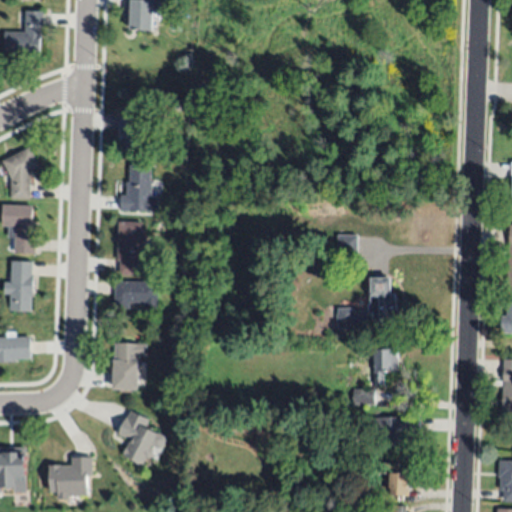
[(125,0),(162,0),(162,12),(153,12),(153,30),(129,30),(130,16),(125,16),(125,0)]
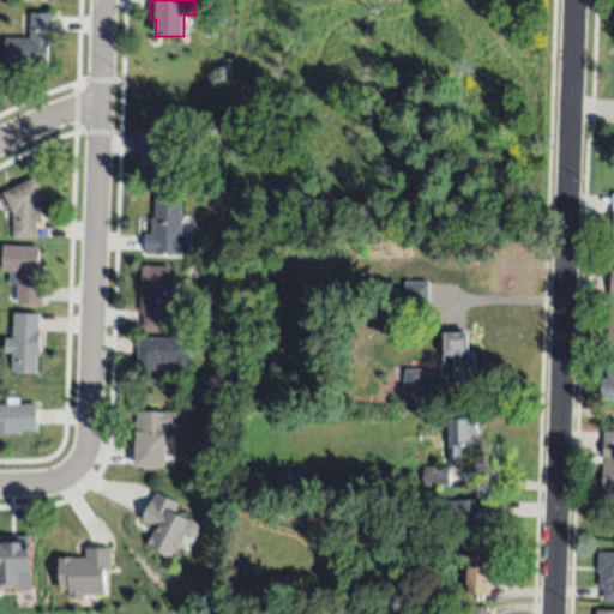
[(47,66),(4,65),(5,38),(30,38),(30,13),(52,13),(52,34),(49,34),(49,46),(48,46),(47,66)]
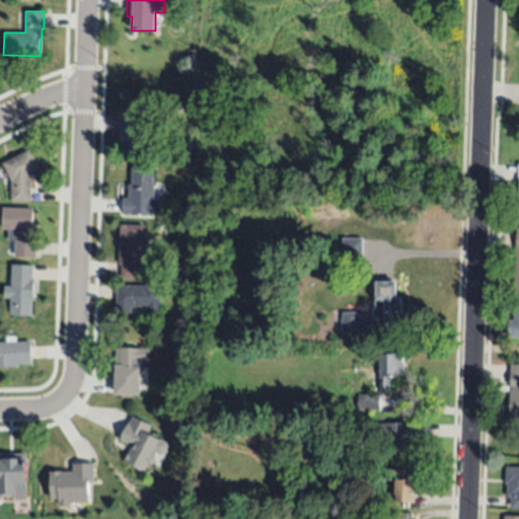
[(122,154),(123,119),(145,119),(144,155),(122,154)]
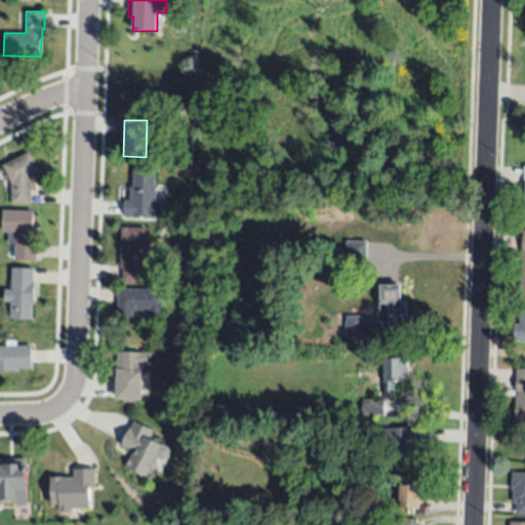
[(10,184),(1,165),(30,151),(40,170),(31,175),(30,205),(10,204),(10,184)]
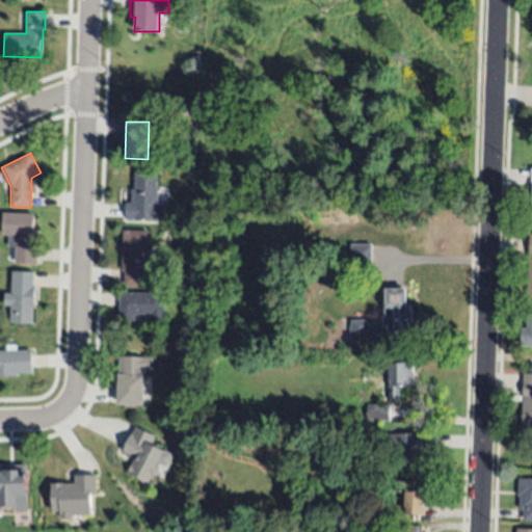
[(126,219),(126,202),(131,203),(131,189),(134,189),(135,171),(157,173),(156,189),(158,189),(158,204),(165,204),(164,221),(126,219)]
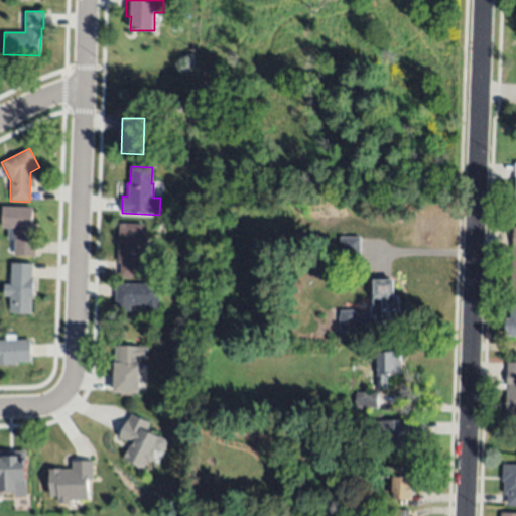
[(35,224),(34,256),(13,255),(14,240),(7,239),(7,228),(1,228),(2,207),(32,207),(31,224),(35,224)]
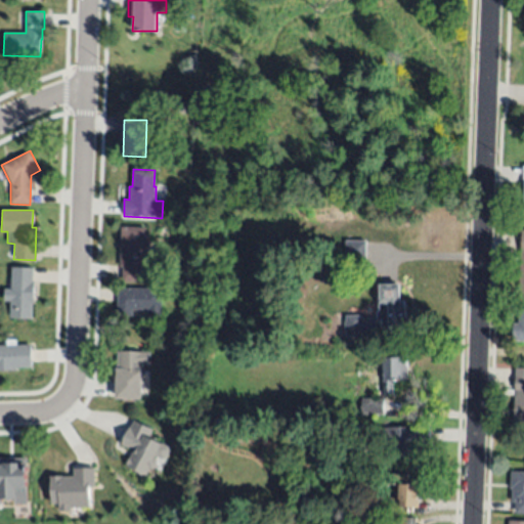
[(143,281),(122,281),(122,267),(120,267),(121,226),(145,227),(143,281)]
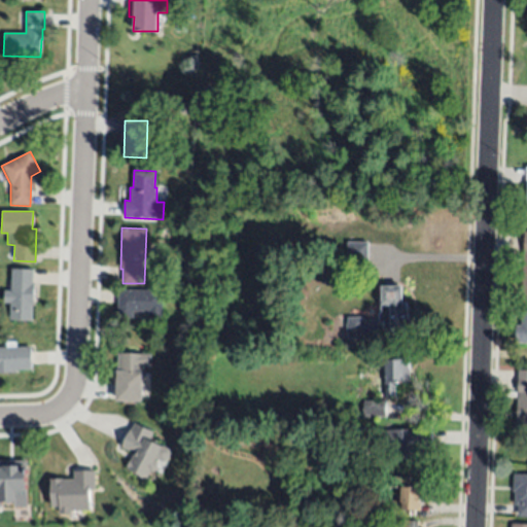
[(369,243),(348,242),(347,260),(367,261),(369,243)]
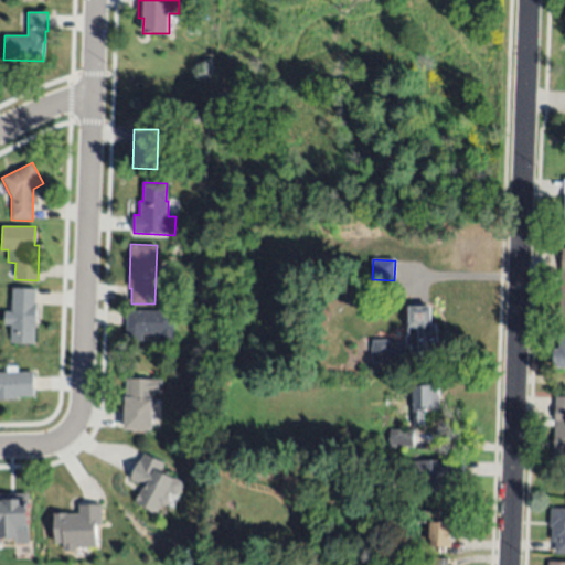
[(206,279),(208,279),(206,294),(199,294),(201,278),(206,279)]
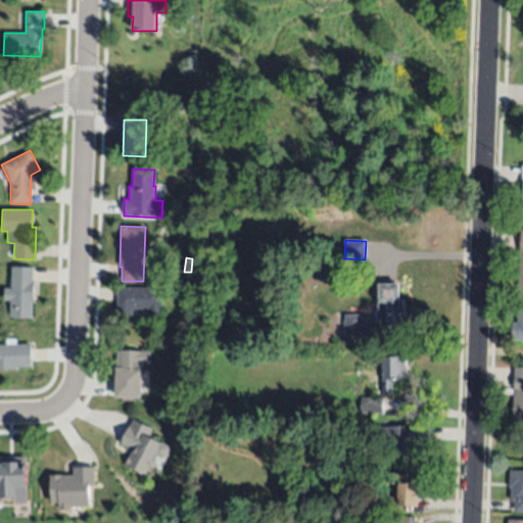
[(10,288),(11,267),(33,268),(33,281),(34,281),(33,302),(32,302),(31,318),(9,318),(10,300),(3,300),(3,288),(10,288)]
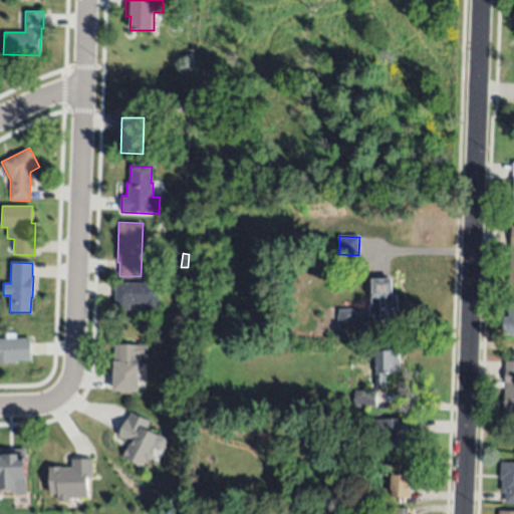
[(223,265),(222,280),(212,280),(213,265),(223,265)]
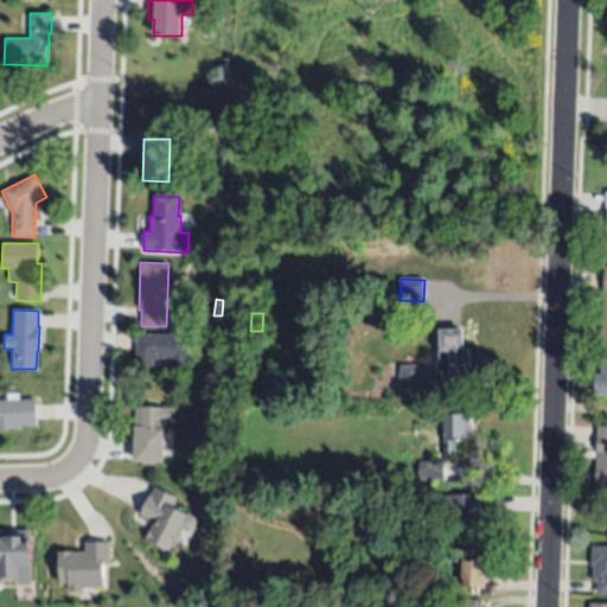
[(458,326),(458,328),(464,330),(465,349),(471,349),(471,379),(452,381),(453,383),(442,383),(441,370),(440,370),(438,368),(438,362),(439,359),(439,350),(441,350),(440,330),(441,328),(442,326),(458,326)]
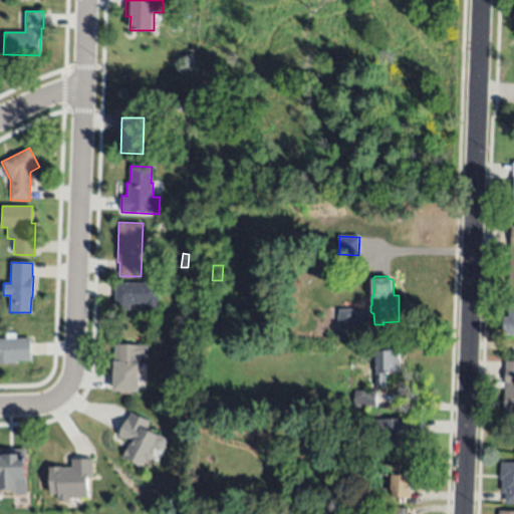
[(160,283),(159,315),(145,315),(145,304),(131,303),(131,310),(114,309),(115,282),(160,283)]
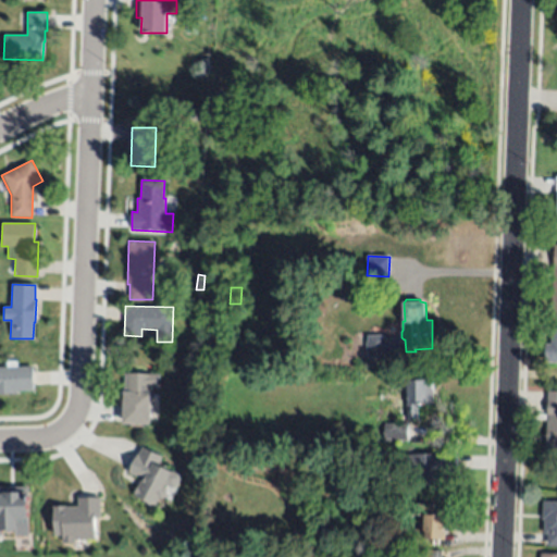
[(556,327),(556,362),(545,362),(545,345),(553,345),(554,327),(556,327)]
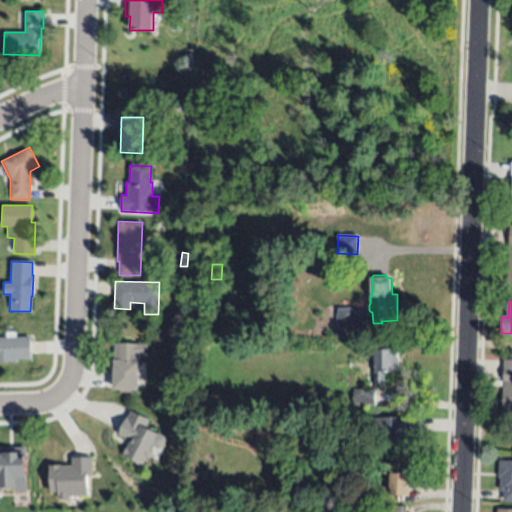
[(0,338),(5,338),(5,332),(15,332),(15,337),(29,337),(30,359),(14,359),(14,362),(0,362),(0,338)]
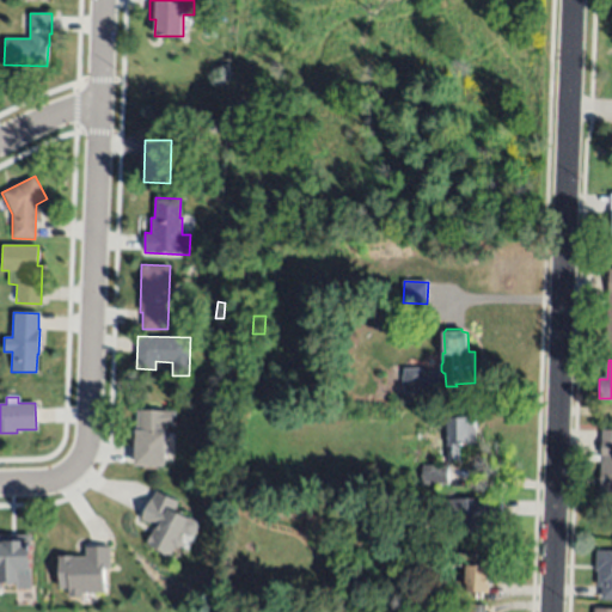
[(134,465),(135,411),(166,412),(165,466),(134,465)]
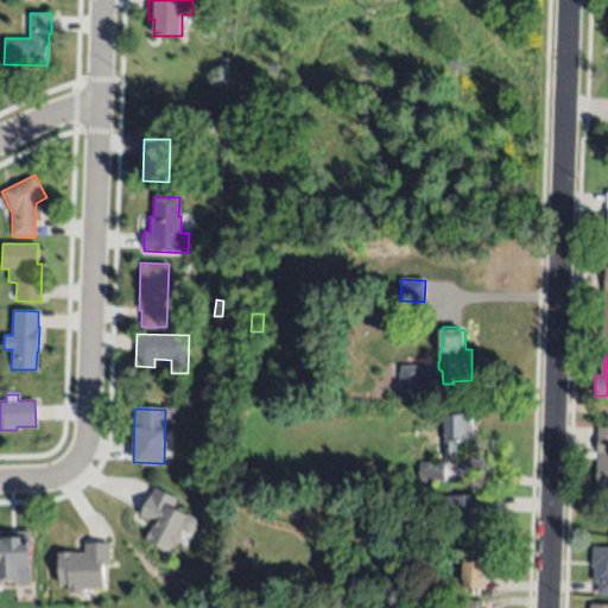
[(474,443),(468,444),(468,441),(462,442),(455,442),(456,458),(444,457),(443,415),(473,413),(474,443)]
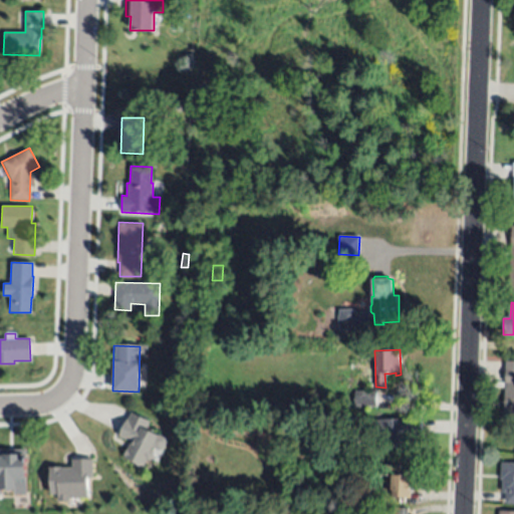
[(513,360),(513,422),(503,422),(506,360),(513,360)]
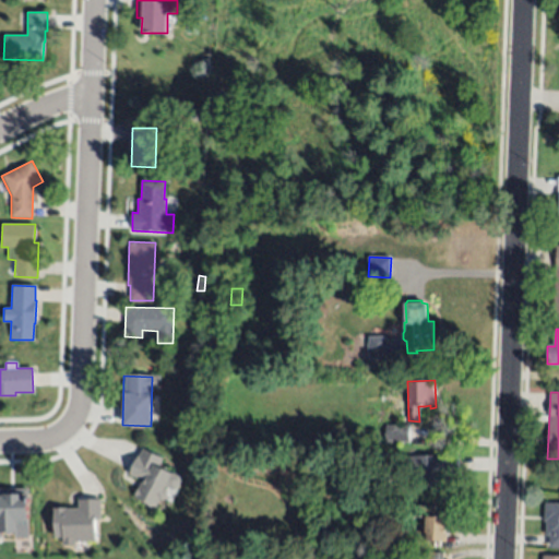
[(185,431),(183,418),(195,418),(195,431),(185,431)]
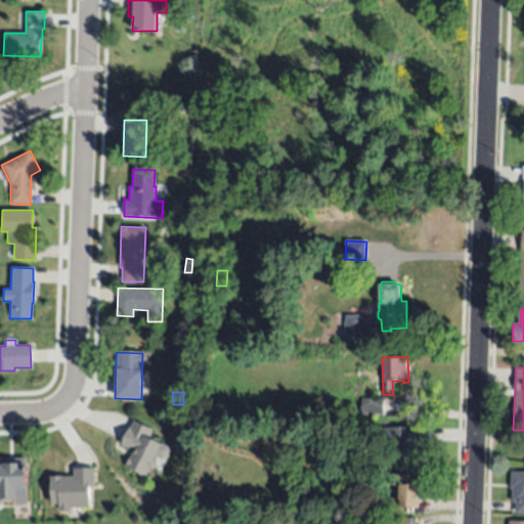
[(360,397),(384,396),(384,412),(360,412),(360,397)]
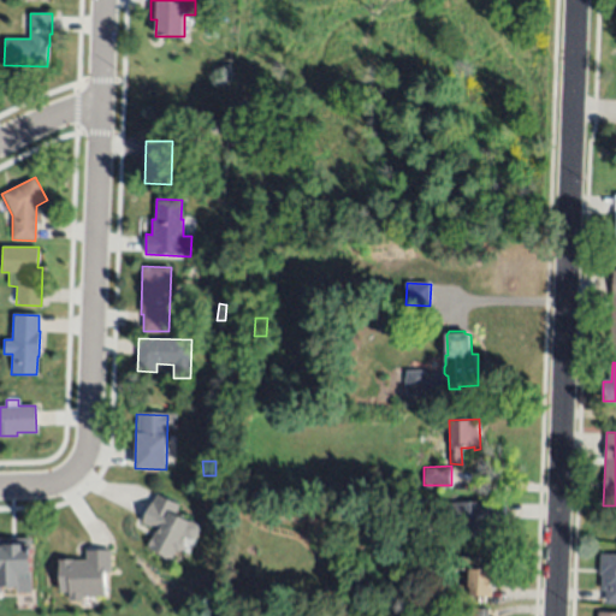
[(155,492),(179,504),(175,514),(199,525),(191,539),(181,534),(178,539),(183,540),(178,551),(173,549),(169,560),(144,548),(154,528),(141,522),(155,492)]
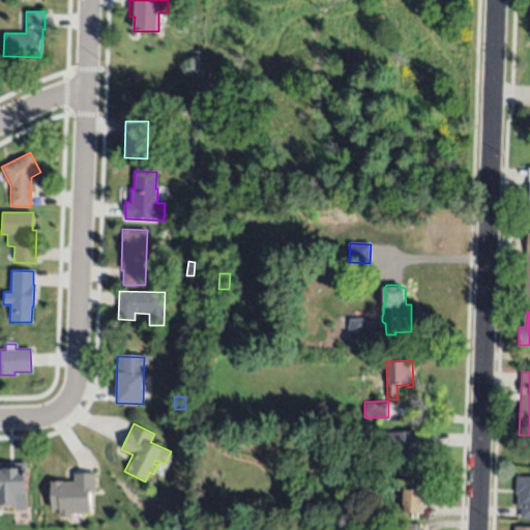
[(435,431),(436,448),(420,448),(421,453),(416,453),(417,463),(393,463),(392,433),(415,432),(415,431),(435,431)]
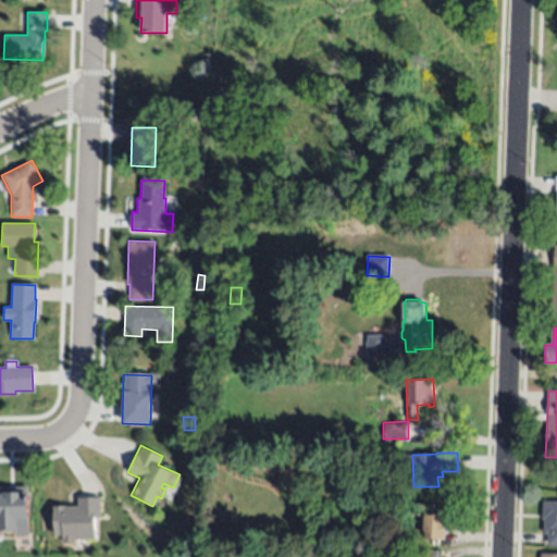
[(26,487),(0,487),(0,536),(1,536),(0,532),(12,531),(13,536),(27,535),(26,487)]
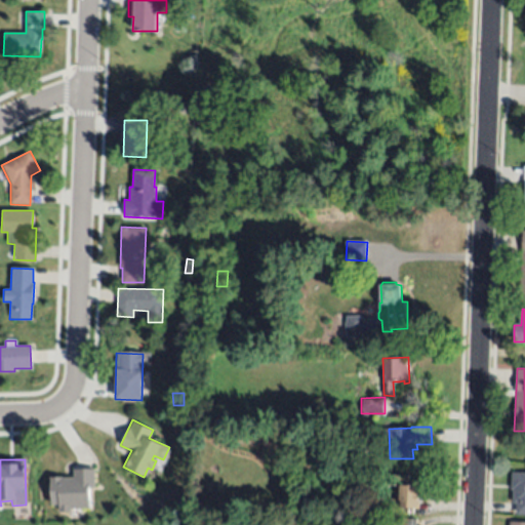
[(310,465),(310,470),(317,470),(316,475),(311,475),(311,477),(297,476),(297,463),(310,465)]
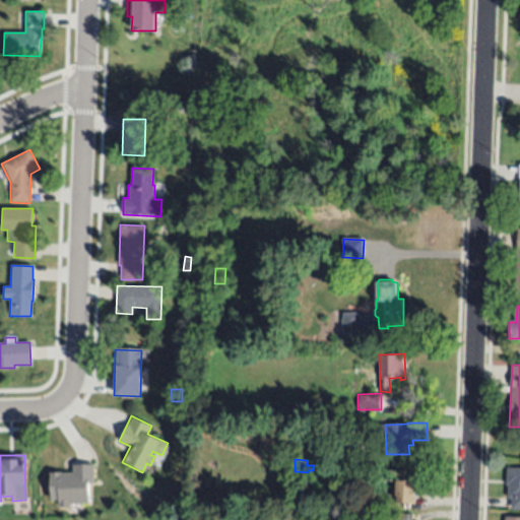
[(88,505),(88,484),(93,483),(92,464),(71,465),(71,472),(49,473),(49,501),(57,501),(57,506),(88,505)]
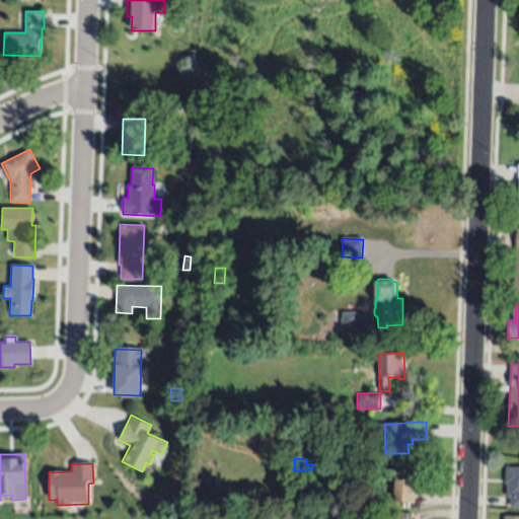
[(518,466),(518,509),(511,509),(511,497),(507,497),(507,485),(505,485),(506,466),(518,466)]
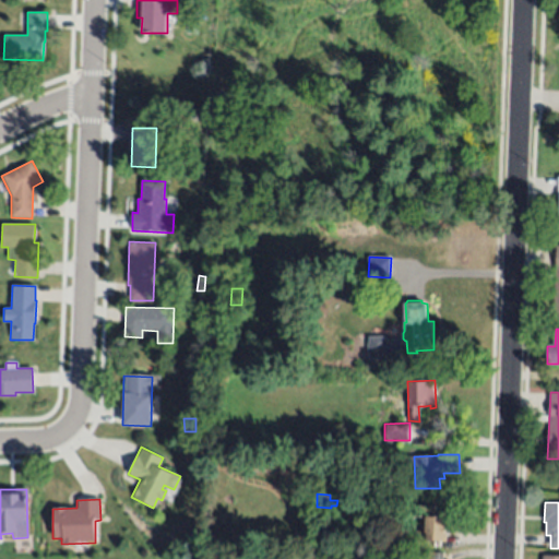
[(436,510),(443,510),(443,516),(451,516),(451,533),(448,533),(448,542),(447,542),(447,540),(427,540),(427,542),(412,542),(411,531),(425,532),(426,519),(421,519),(420,506),(436,506),(436,510)]
